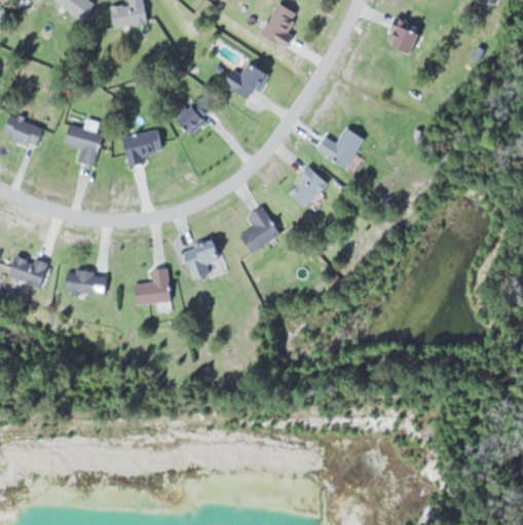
[(53,0),(81,22),(95,4),(88,0),(53,0)]
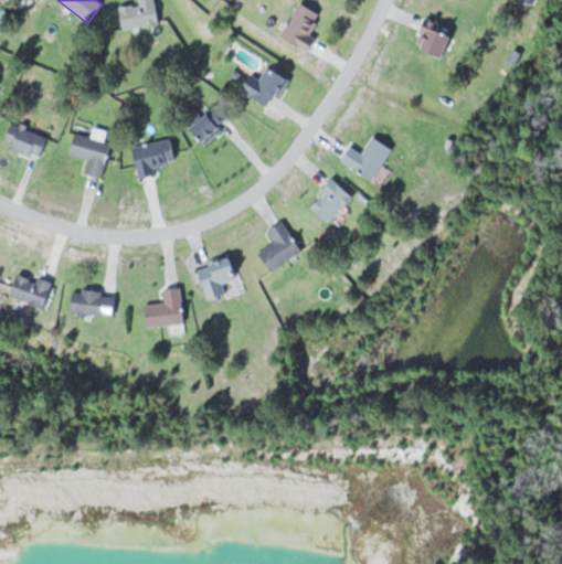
[(122,31),(158,23),(152,0),(144,0),(117,6),(122,31)]
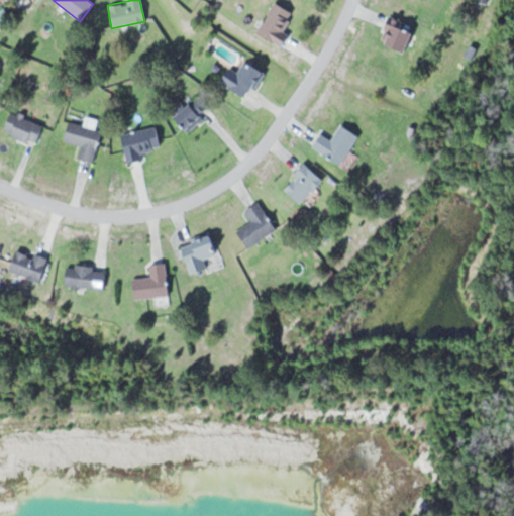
[(293,14),(274,2),(254,31),(280,48),(289,34),(283,30),(293,14)]
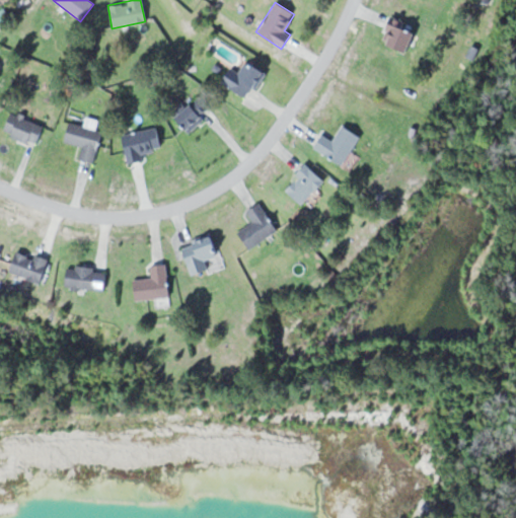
[(415,31),(389,22),(382,44),(408,53),(415,31)]
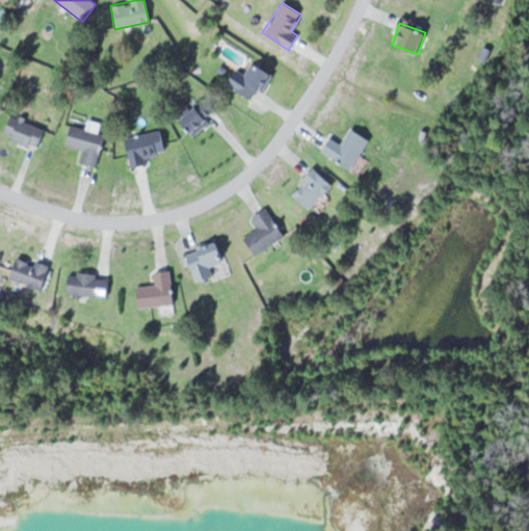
[(226,84),(253,102),(271,75),(253,62),(244,75),(236,69),(226,84)]
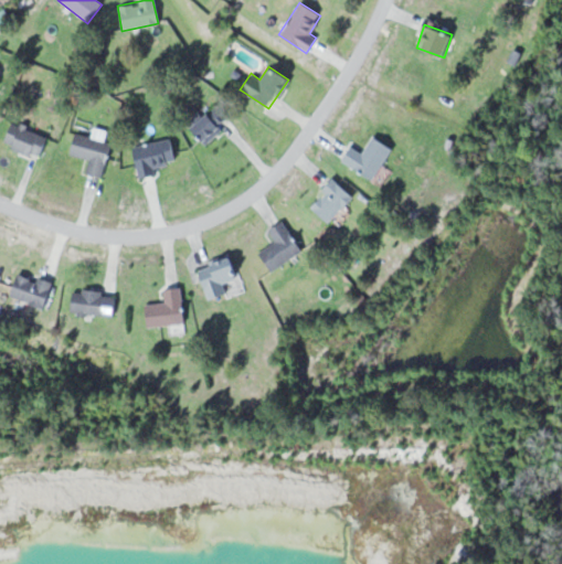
[(190,127),(203,145),(232,123),(219,105),(190,127)]
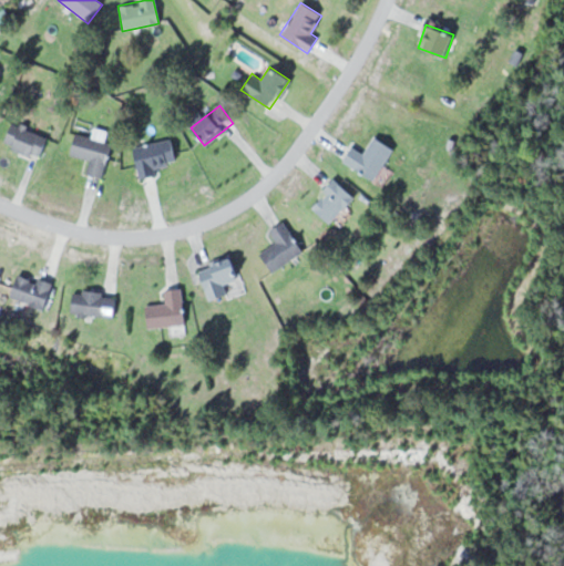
[(69,155),(89,161),(85,175),(102,179),(111,144),(74,135),(69,155)]
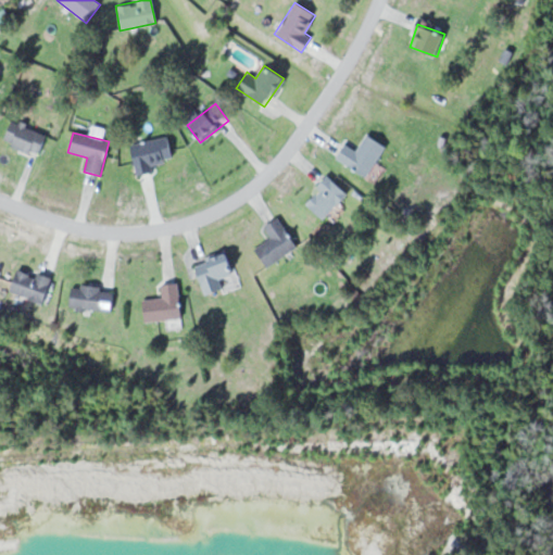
[(386,148),(366,135),(355,151),(346,144),(336,159),(365,178),(386,148)]
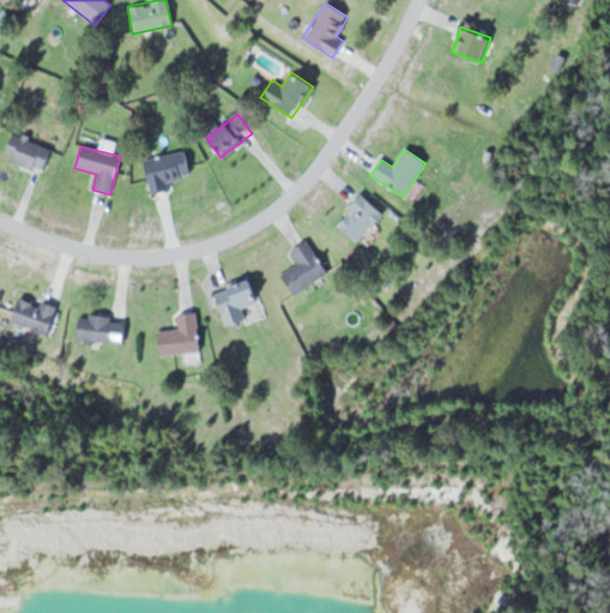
[(143,160),(150,194),(167,191),(165,181),(189,176),(185,151),(143,160)]
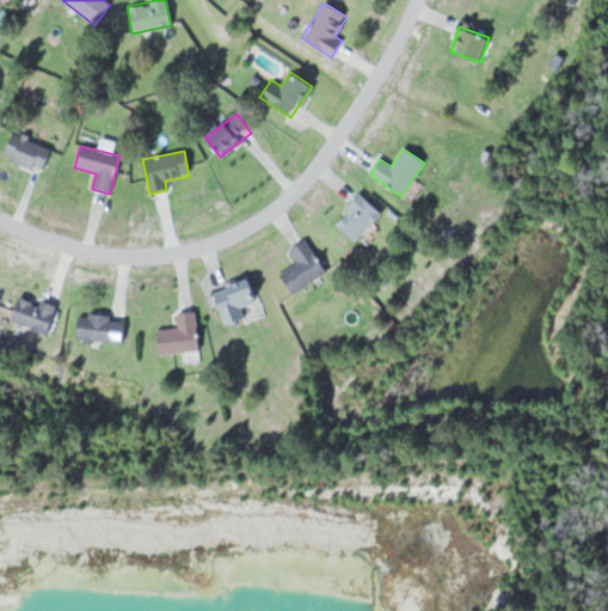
[(356,243),(381,213),(360,195),(333,224),(356,243)]
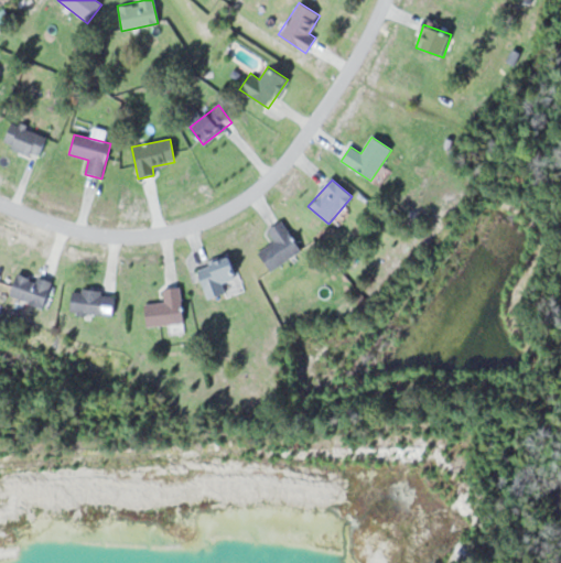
[(273,242),(257,253),(269,272),(301,251),(280,222),(267,231),(273,242)]
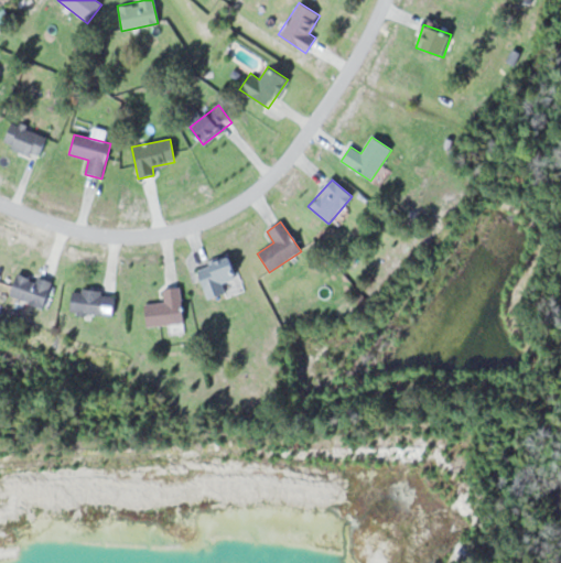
[(222,283),(237,278),(229,256),(196,267),(207,301),(226,294),(222,283)]
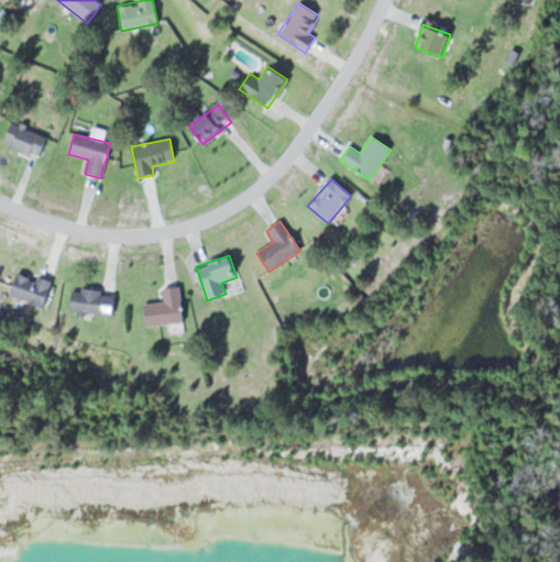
[(52,283),(17,272),(8,296),(43,308),(52,283)]
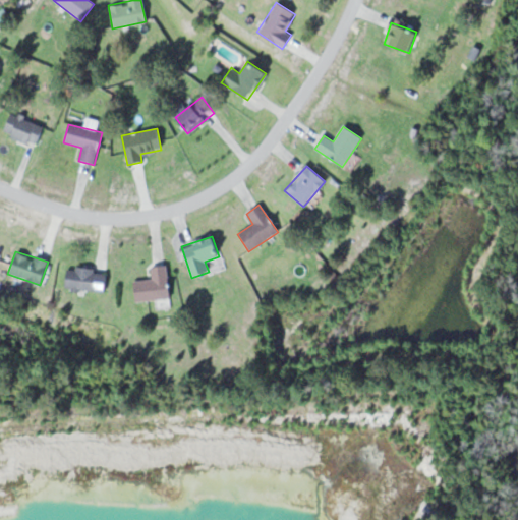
[(169,299),(166,267),(150,268),(151,280),(133,282),(135,302),(169,299)]
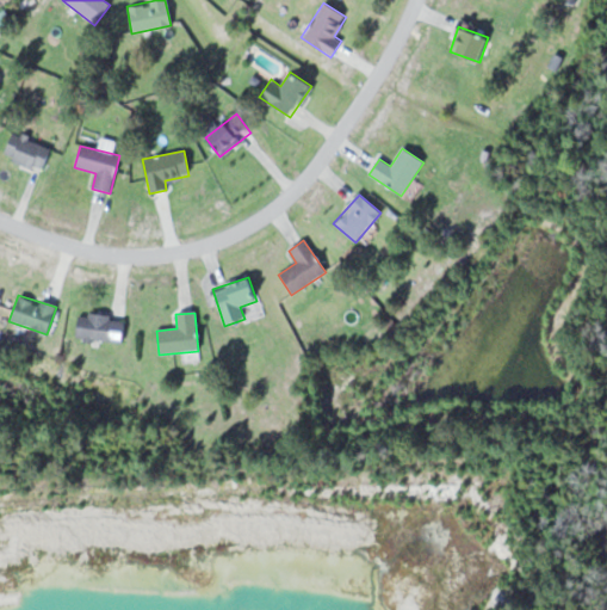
[(121,345),(124,319),(78,314),(75,339),(121,345)]
